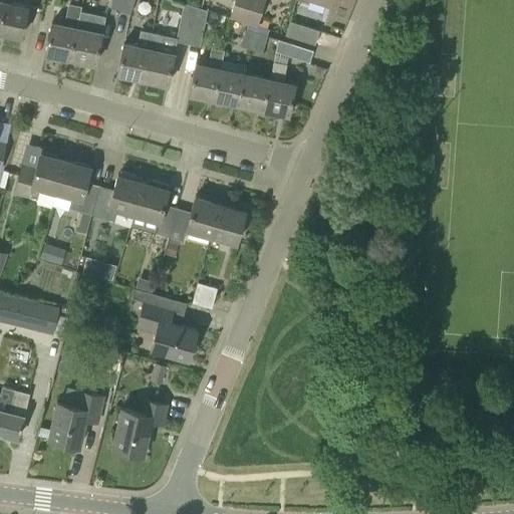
[(3,1),(0,16),(0,32),(20,36),(27,6),(12,2),(12,0),(2,0),(3,1)]
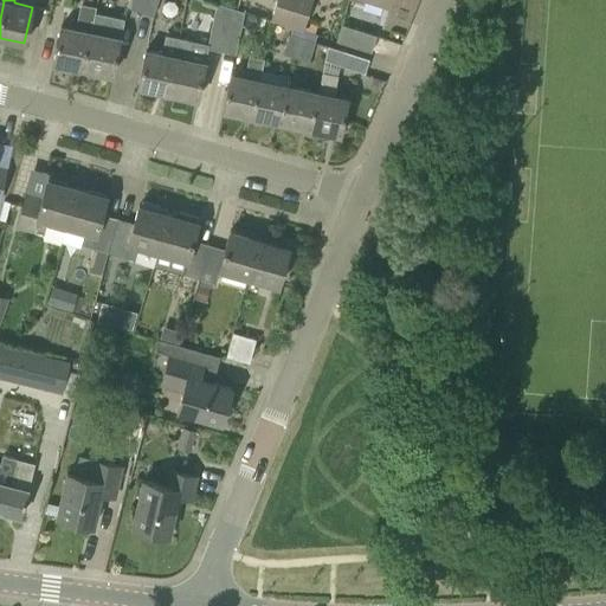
[(128,0),(126,7),(140,12),(143,0),(128,0)]
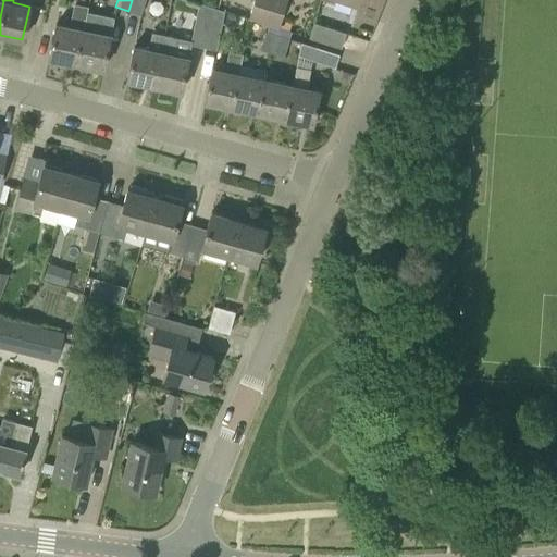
[(145,0),(132,0),(128,11),(141,15),(145,0)]
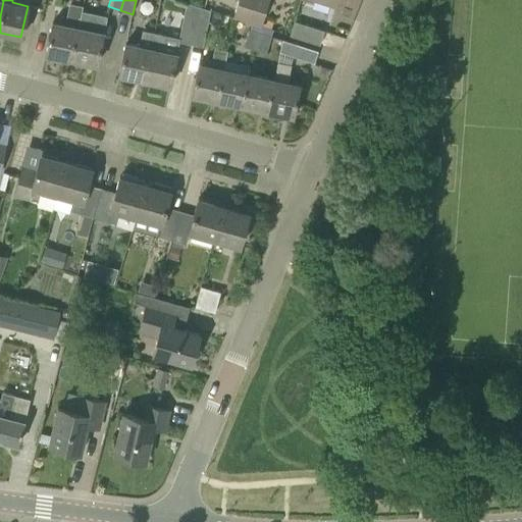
[(247,21),(253,0),(238,0),(232,17),(247,21)]
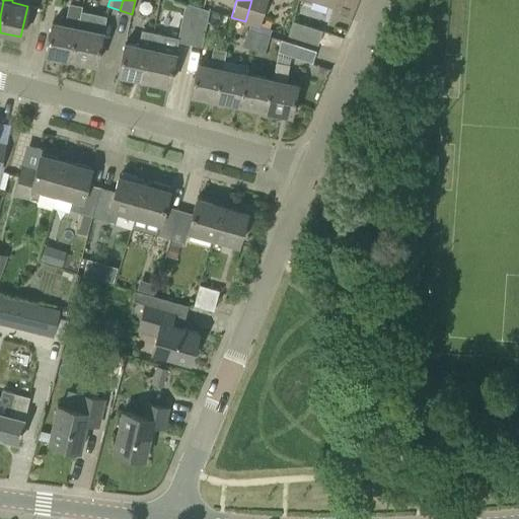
[(267,0),(251,0),(245,21),(260,26),(267,0)]
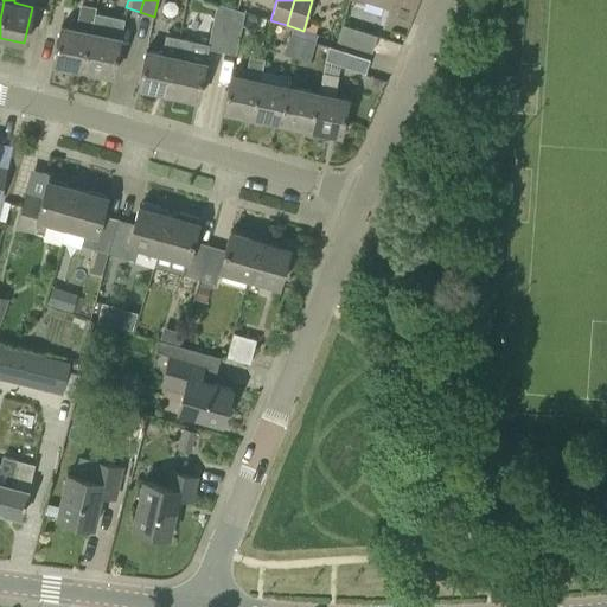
[(83,69),(95,12),(96,6),(81,2),(75,29),(61,25),(53,63),(83,69)]
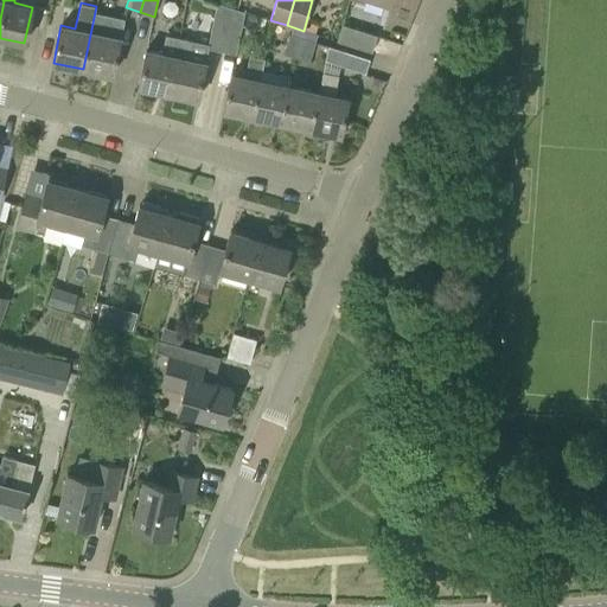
[(222,51),(230,8),(217,4),(208,48),(209,48),(209,49),(222,51)]
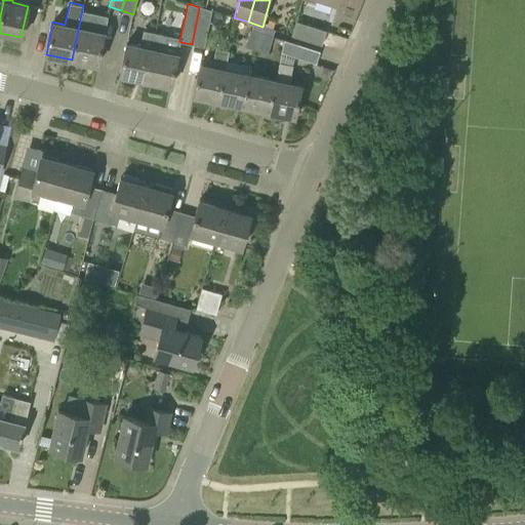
[(211,10),(199,7),(192,44),(204,47),(211,10)]
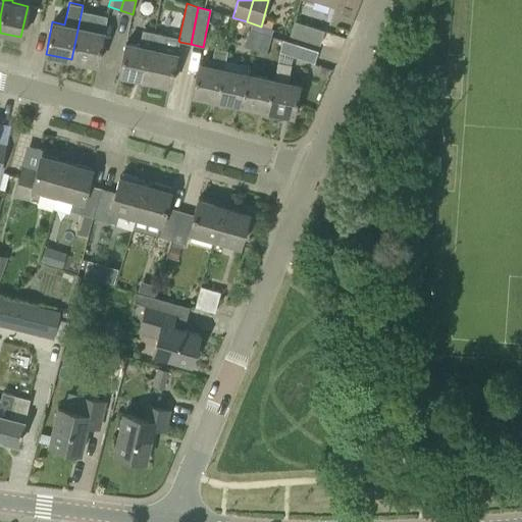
[(82,10),(71,59),(97,64),(104,33),(103,33),(107,15),(82,10)]
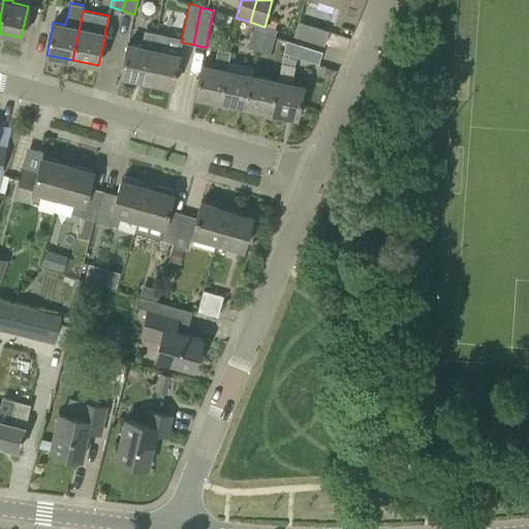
[(324,44),(329,30),(299,21),(293,35),(324,44)]
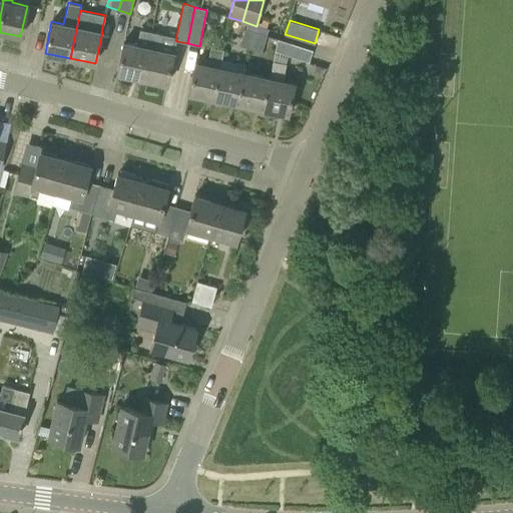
[(239,45),(250,48),(255,32),(244,28),(239,45)]
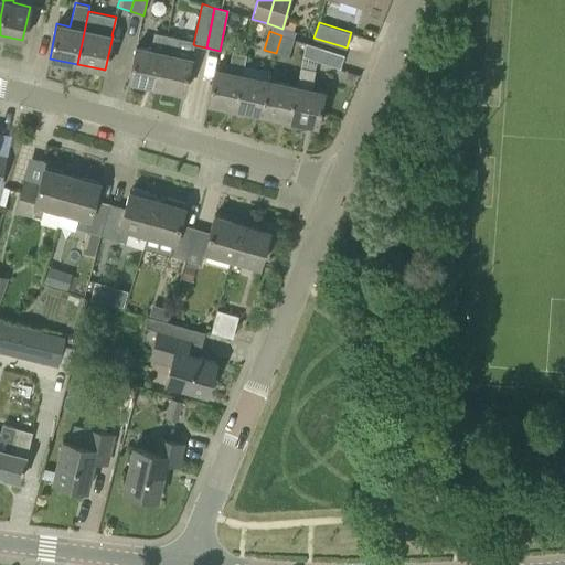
[(156,86),(168,35),(153,32),(150,50),(136,46),(128,81),(156,86)]
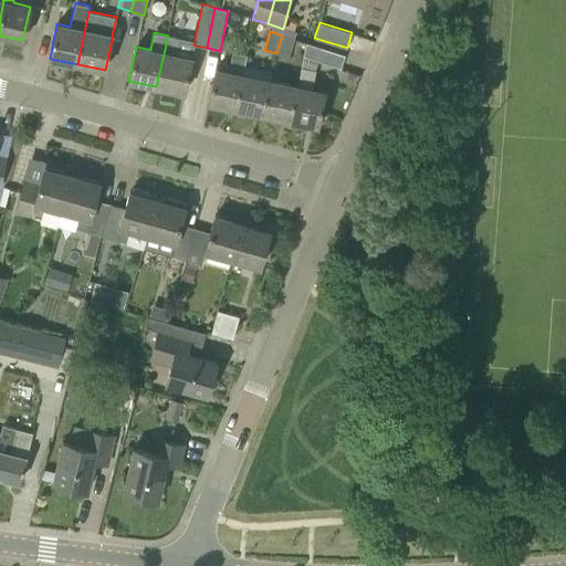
[(168,35),(156,86),(185,93),(191,59),(177,55),(180,38),(168,35)]
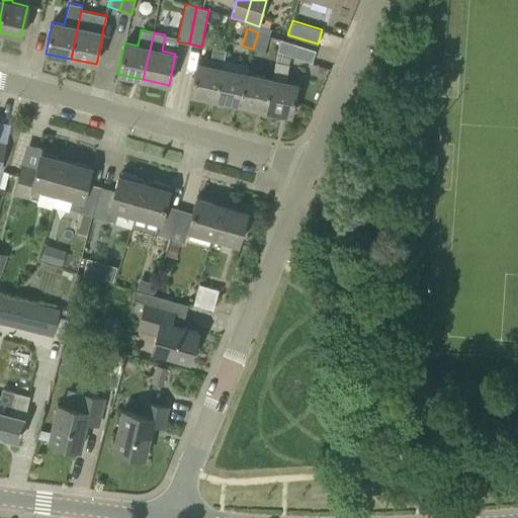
[(269,35),(258,32),(253,49),(264,53),(269,35)]
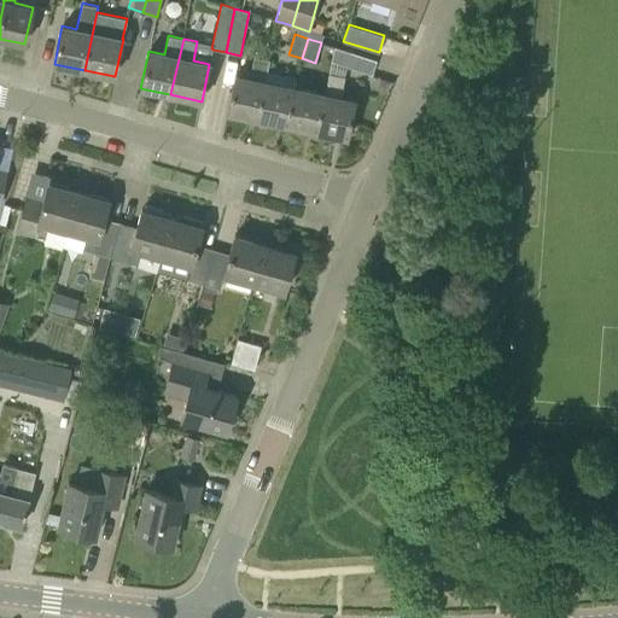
[(377,59),(334,46),(331,62),(372,74),(377,59)]
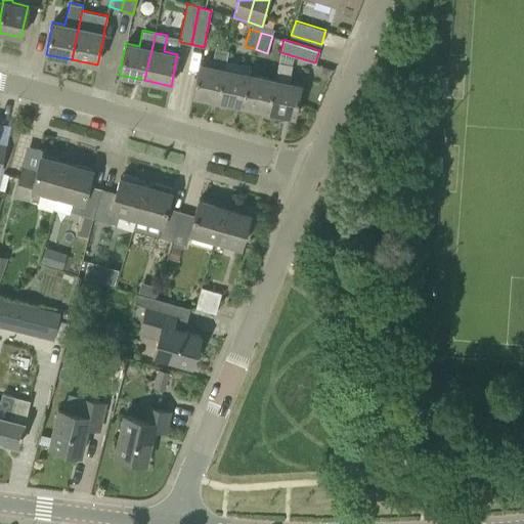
[(218,101),(225,69),(224,69),(228,50),(215,47),(211,67),(199,63),(192,96),(218,101)]
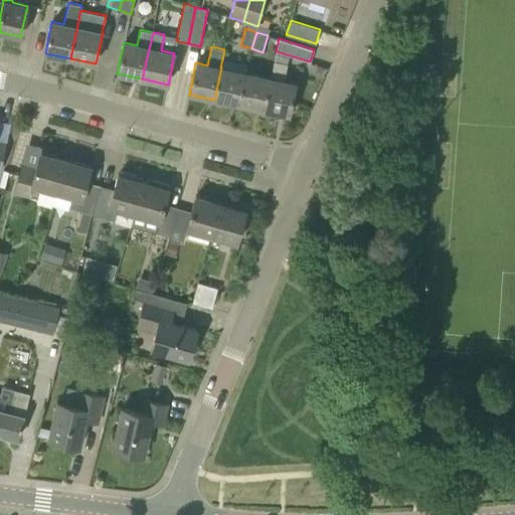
[(270,77),(264,110),(290,115),(296,83),(284,80),(288,65),(274,61),(271,78),(270,77)]
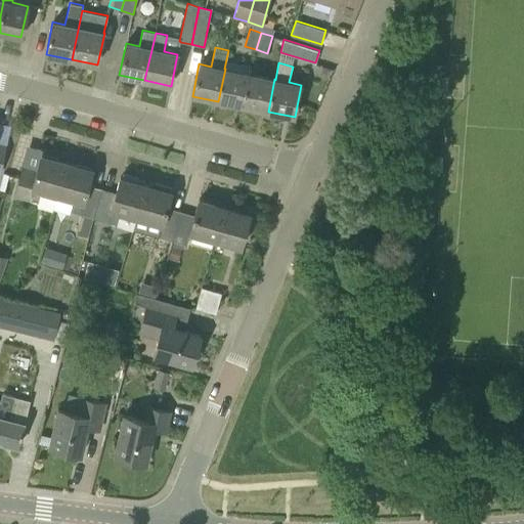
[(244,106),(250,74),(225,69),(218,101),(244,106)]
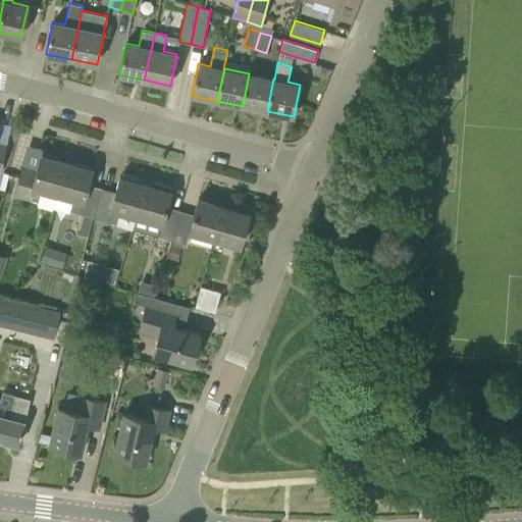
[(267,111),(273,79),(249,73),(243,106),(267,111)]
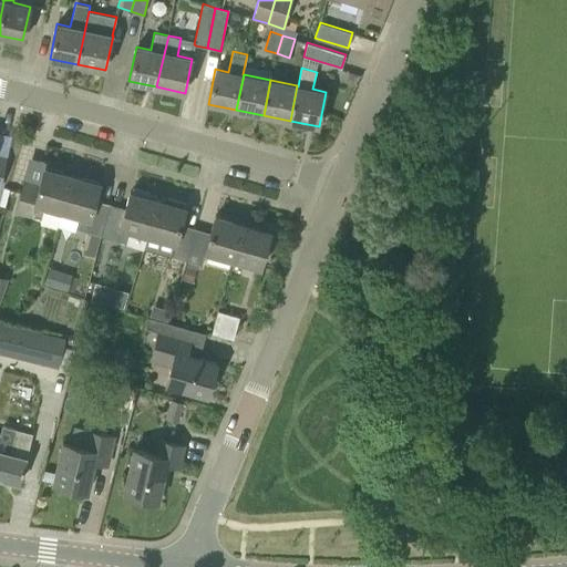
[(434,101),(422,100),(420,116),(432,119),(434,101)]
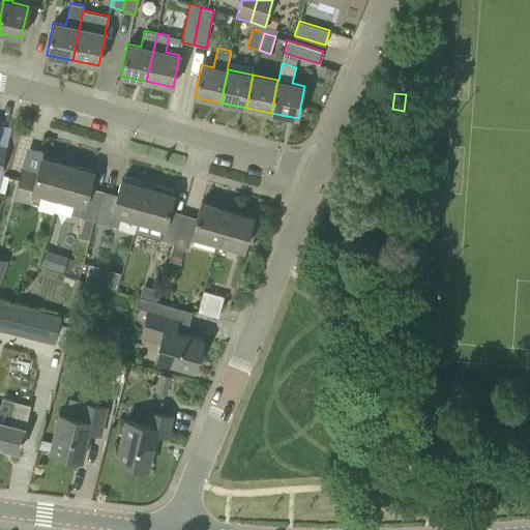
[(58,198),(68,164),(41,156),(37,172),(22,167),(13,198),(38,205),(41,193),(58,198)]
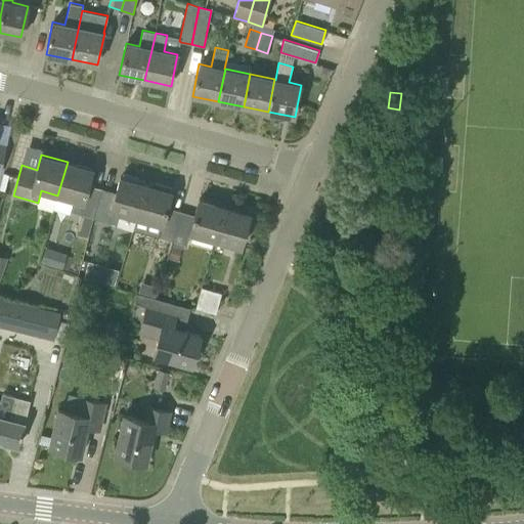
[(94,218),(102,189),(88,185),(92,169),(68,162),(57,195),(74,200),(70,211),(81,214),(93,218),(94,218)]
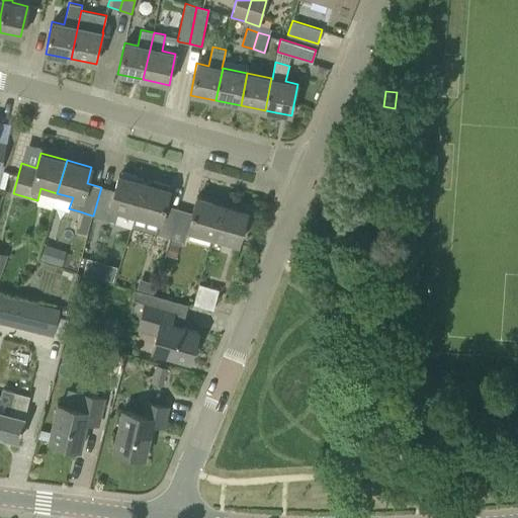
[(135,216),(144,182),(136,180),(137,176),(121,172),(120,176),(118,175),(114,191),(101,187),(93,216),(131,227),(134,214),(135,216)]
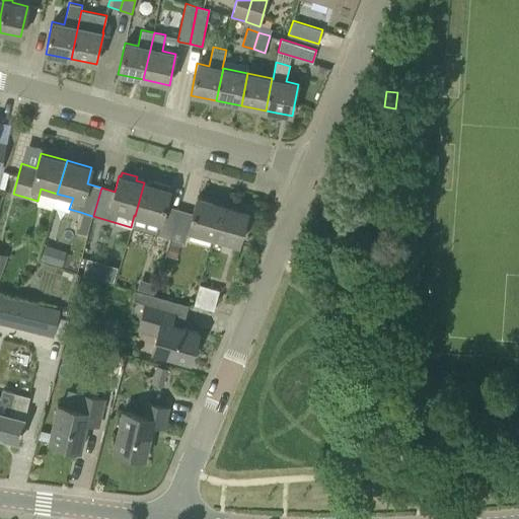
[(177,212),(178,210),(165,206),(169,190),(168,190),(169,186),(154,181),(152,184),(144,182),(135,216),(134,215),(131,227),(157,234),(170,238),(177,212)]
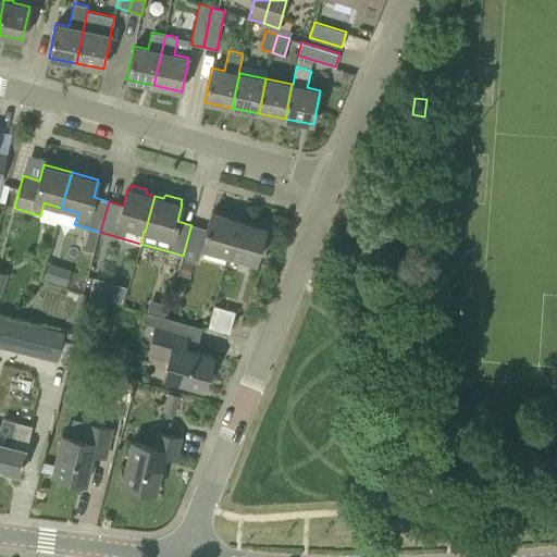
[(183,256),(198,260),(201,248),(229,256),(238,220),(211,212),(207,230),(192,225),(190,227),(183,256)]
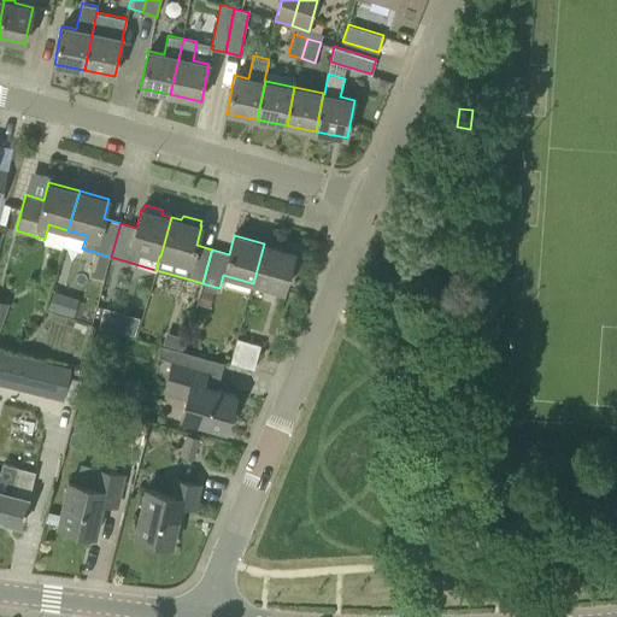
[(264,244),(253,283),(283,292),(294,252),(264,244)]
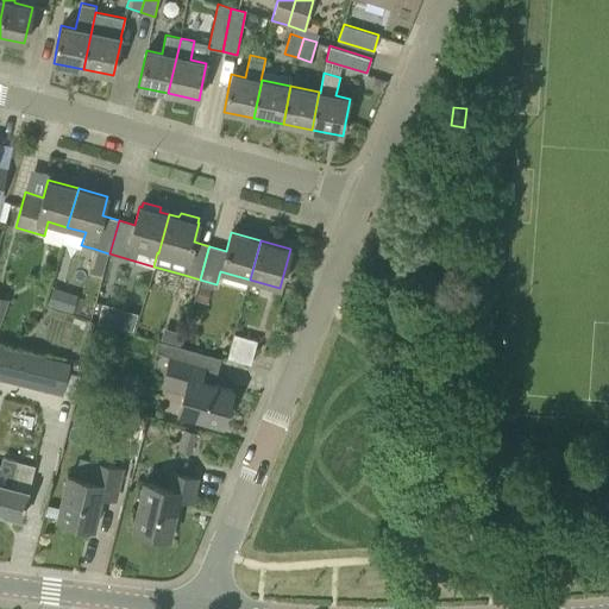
[(108,253),(94,249),(88,270),(102,275),(108,253)]
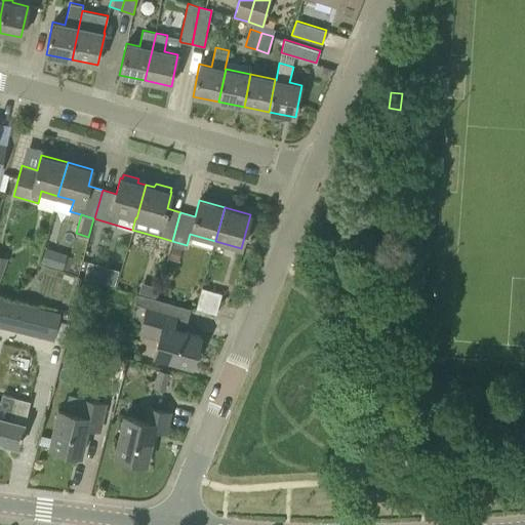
[(182,249),(172,246),(168,258),(178,261),(182,249)]
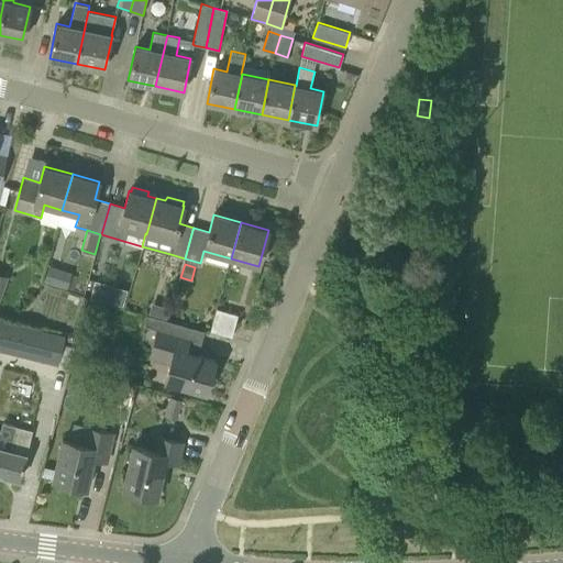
[(46,279),(64,284),(67,272),(50,267),(46,279)]
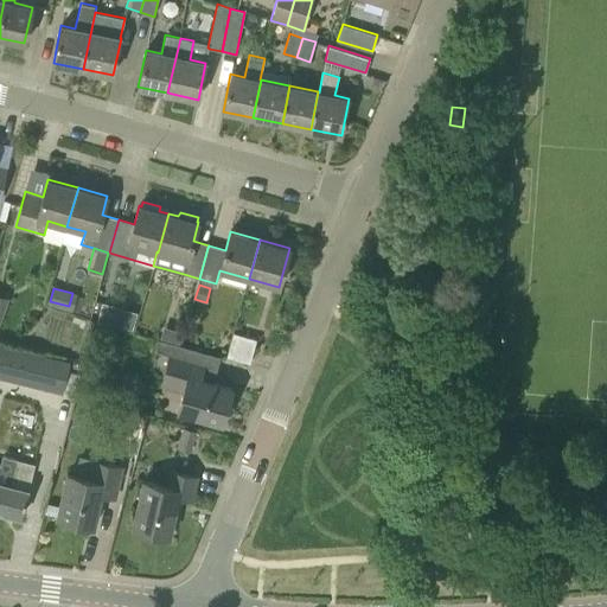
[(109,323),(114,305),(102,302),(97,319),(109,323)]
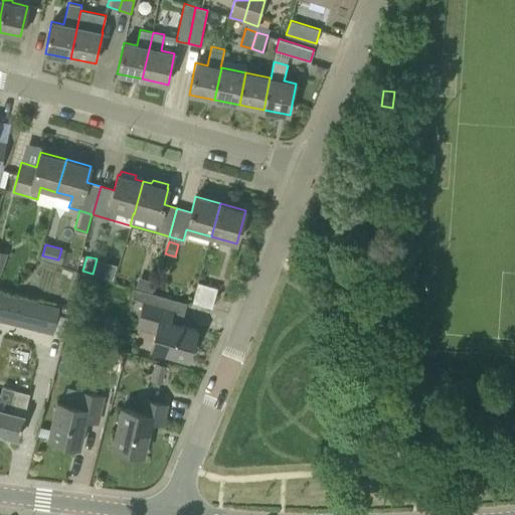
[(154,282),(146,280),(143,289),(152,291),(154,282)]
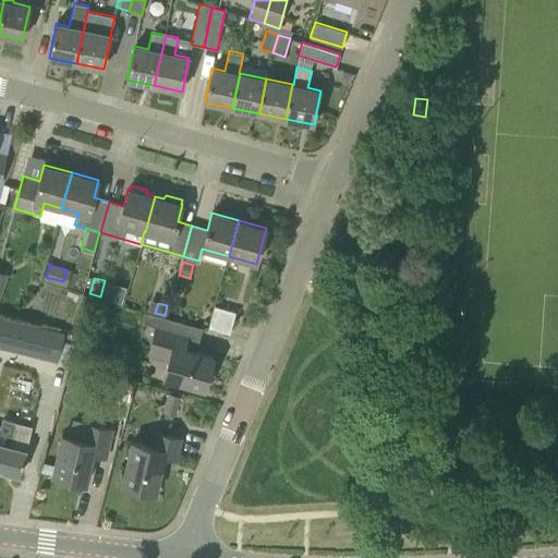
[(229,334),(235,311),(215,305),(208,328),(229,334)]
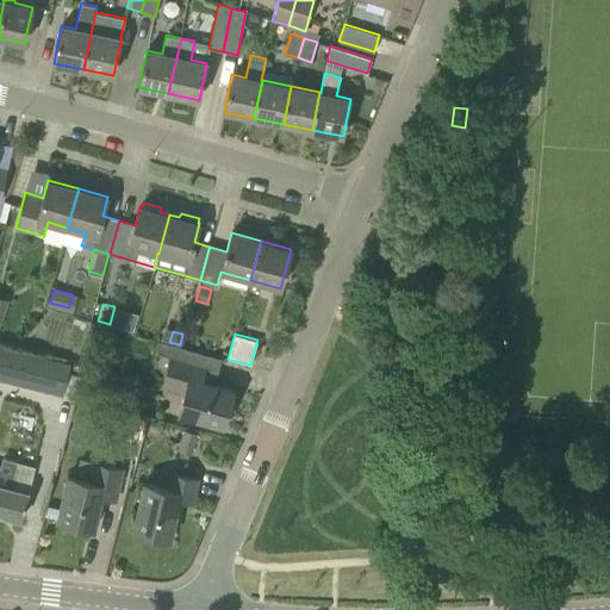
[(0,379),(62,396),(70,365),(0,346),(0,379)]
